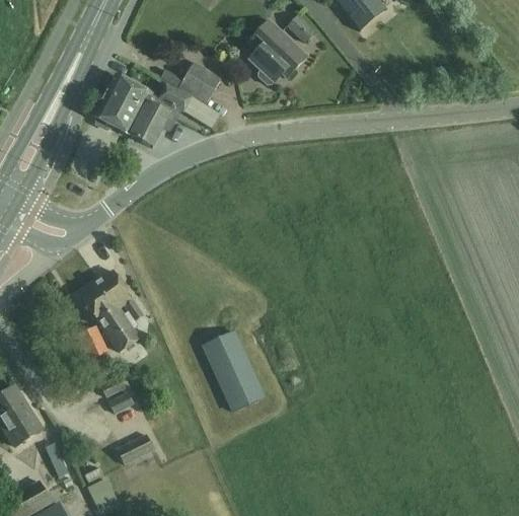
[(383,7),(385,9),(386,9),(379,0),(334,0),(359,30),(360,29),(358,27),(383,7)]
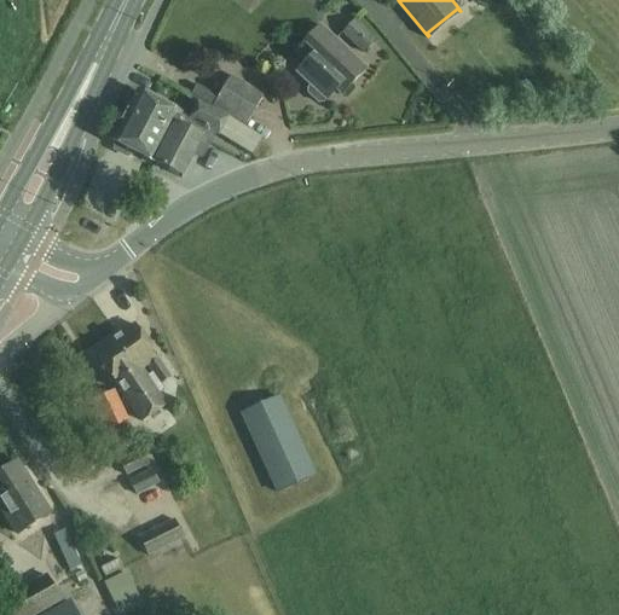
[(375,36),(353,17),(341,30),(363,50),(375,36)]
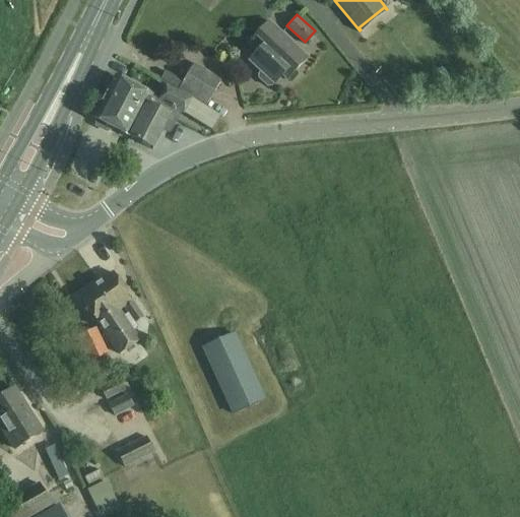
[(307,55),(280,30),(268,19),(247,42),(248,42),(249,42),(257,49),(248,58),(260,69),(258,72),(258,76),(266,84),(270,83),(273,81),(274,82),(281,73),(286,77),(307,55)]
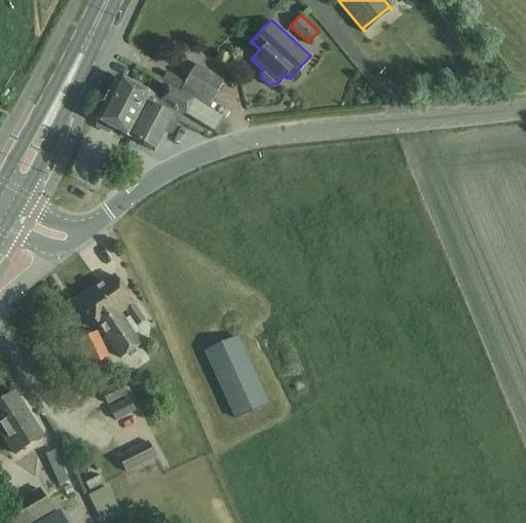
[(224,78),(195,62),(180,88),(208,105),(224,78)]
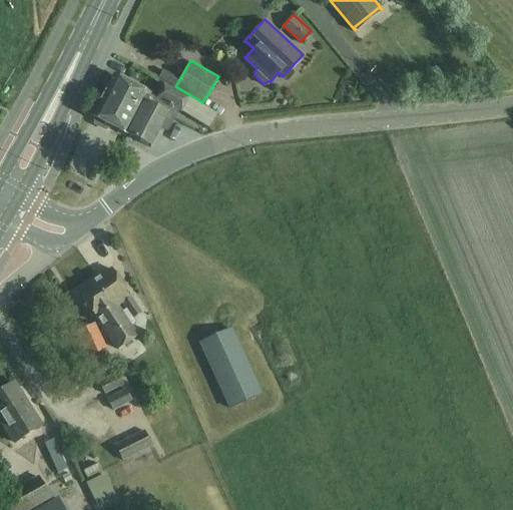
[(112,73),(91,114),(95,116),(94,122),(105,127),(110,124),(127,133),(149,145),(159,126),(166,129),(173,116),(166,112),(170,105),(178,108),(181,110),(188,96),(162,83),(155,95),(149,92),(112,73)]
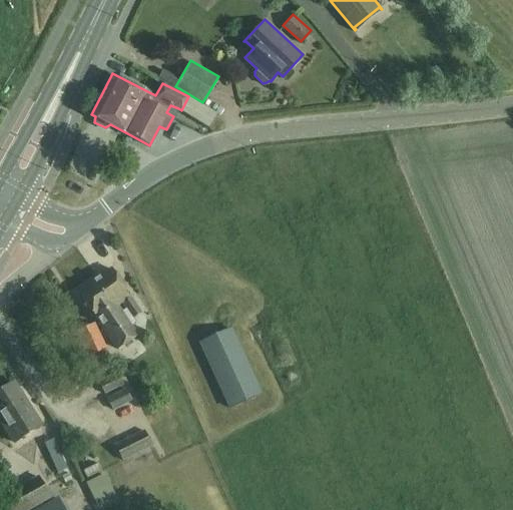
[(210,109),(202,122),(208,126),(216,113),(210,109)]
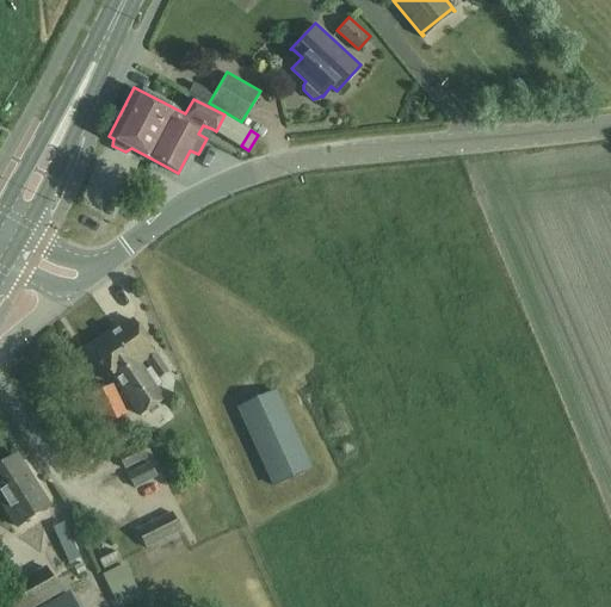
[(159,376),(167,370),(131,319),(93,345),(140,413),(162,396),(154,385),(161,379),(159,376)]
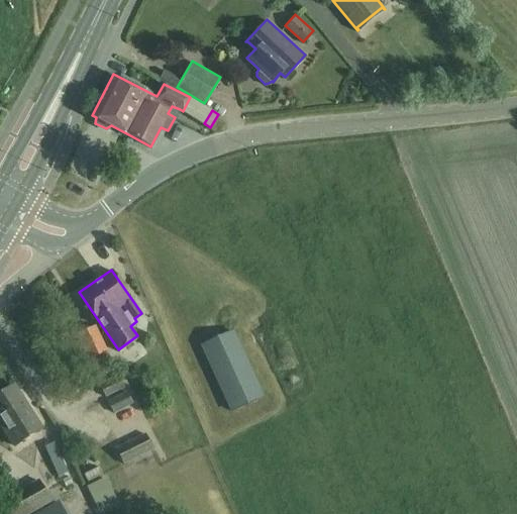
[(108,349),(96,323),(76,332),(88,358),(108,349)]
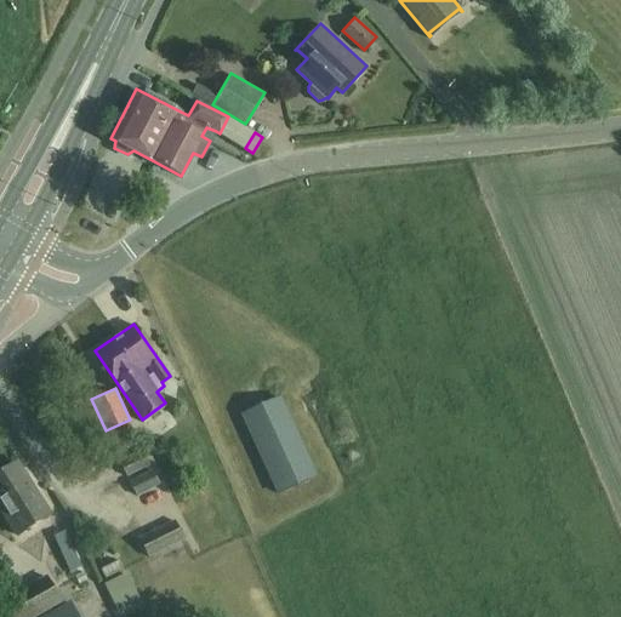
[(243,412),(278,492),(315,475),(279,395),(243,412)]
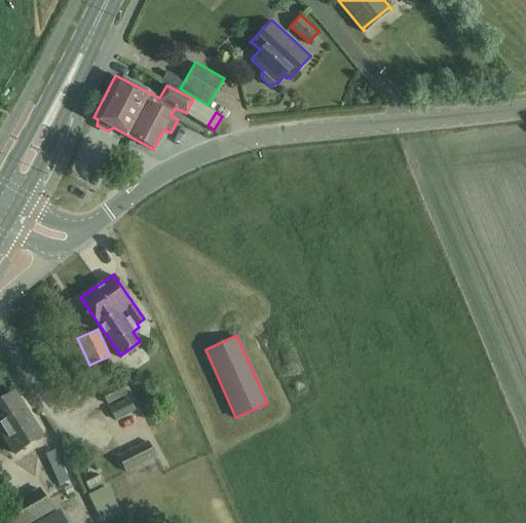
[(107,401),(125,391),(120,380),(101,389),(107,401)]
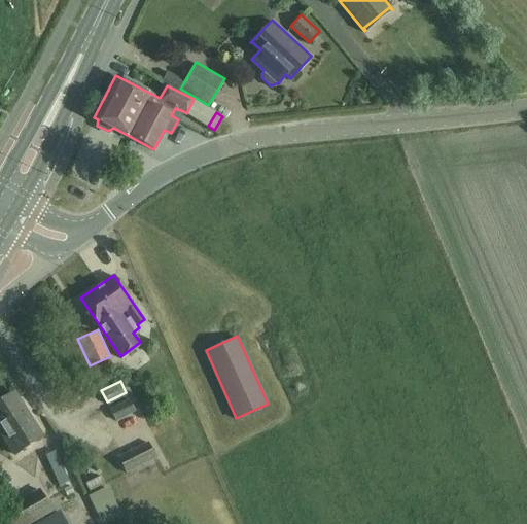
[(0,430),(14,453),(42,434),(14,390),(0,399),(0,430)]
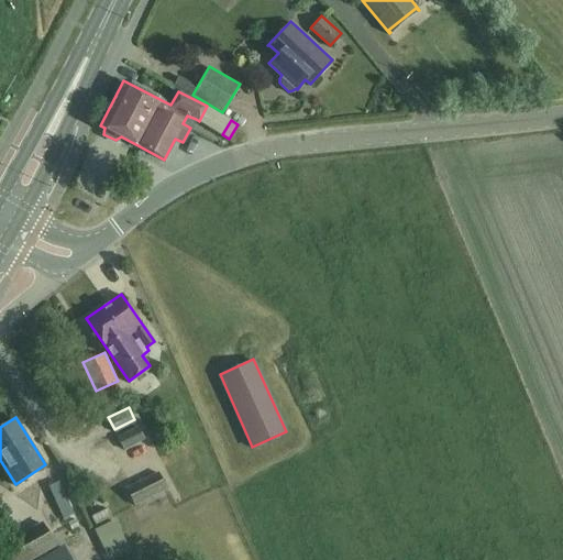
[(117,435),(124,449),(145,438),(138,425),(117,435)]
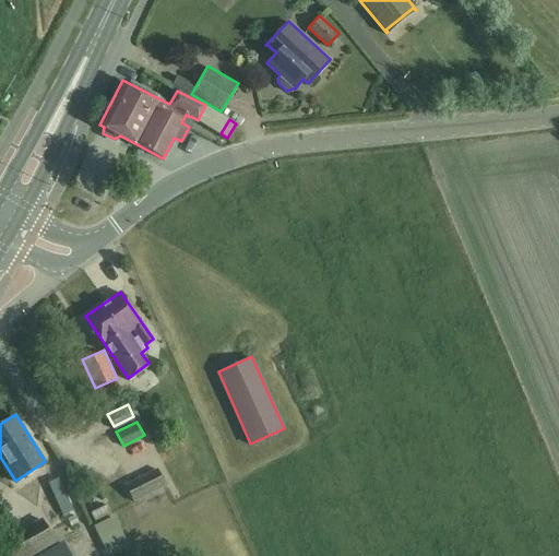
[(157,465),(126,482),(133,499),(166,483),(157,465)]
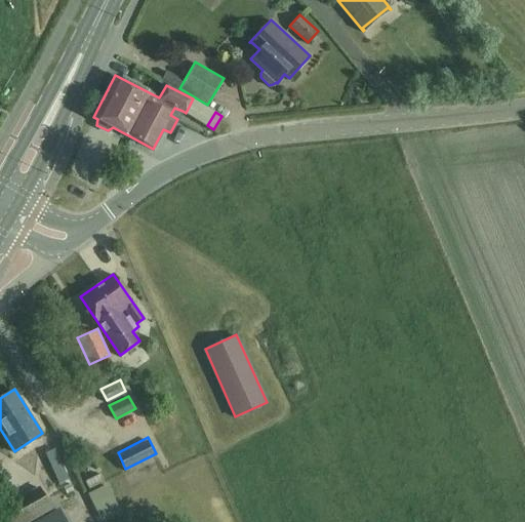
[(45,447),(49,448),(53,446),(54,443),(51,439),(47,438),(44,440),(43,444),(45,447)]
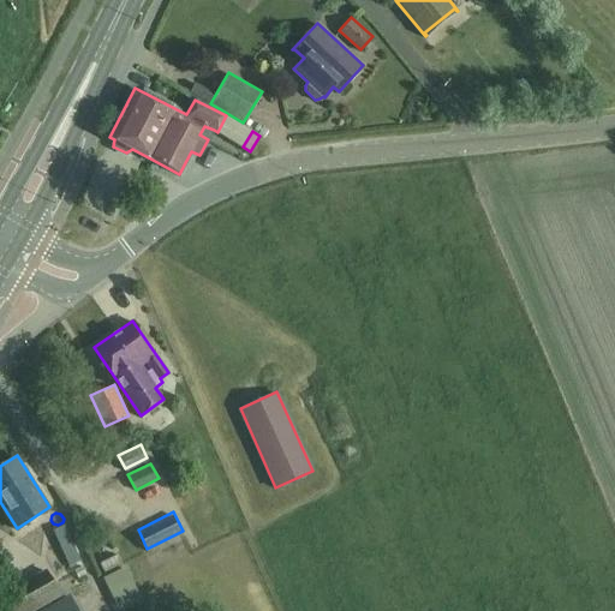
[(69,564),(81,559),(65,522),(53,528),(69,564)]
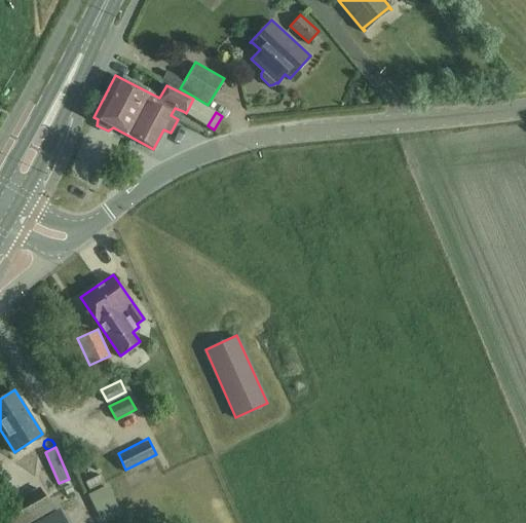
[(119,509),(107,484),(88,493),(101,518),(119,509)]
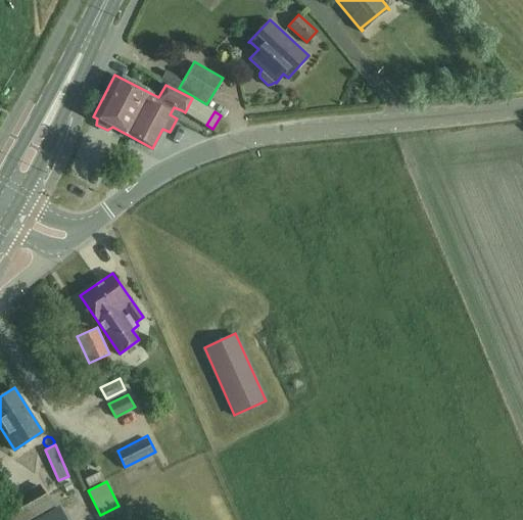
[(4,505),(12,519),(26,519),(51,505),(39,484),(4,505)]
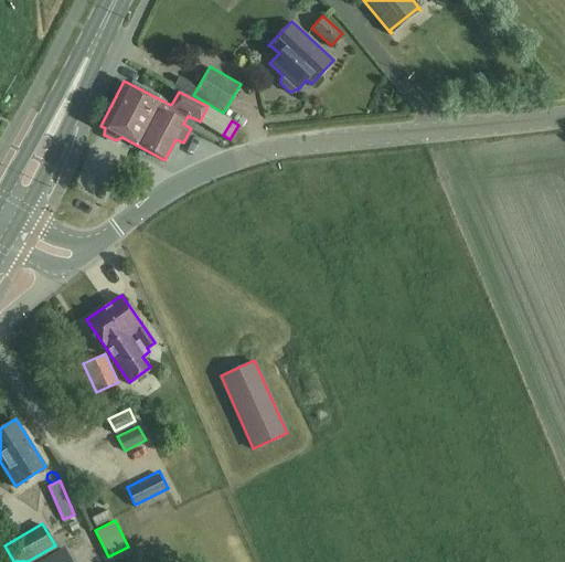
[(72,561),(64,547),(38,561),(72,561)]
